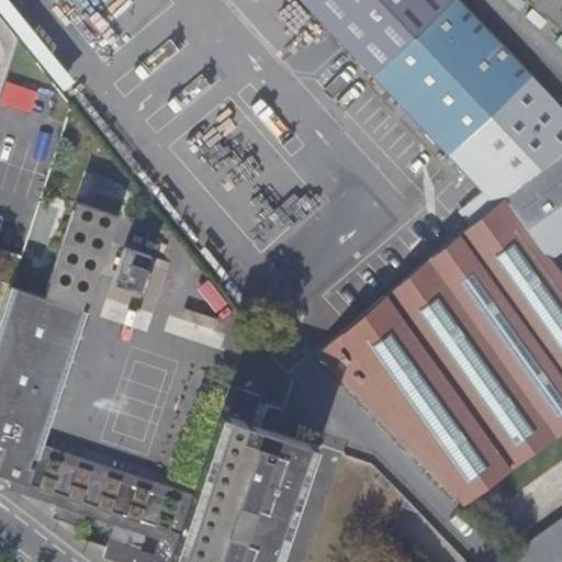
[(70,78),(7,0),(0,0),(0,15),(58,87),(70,78)]
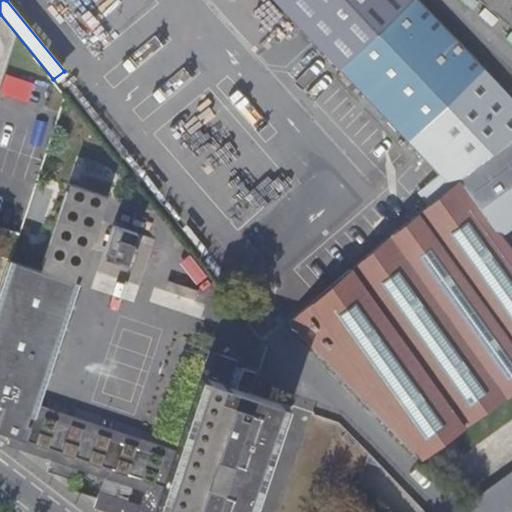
[(276,0),(342,71),(418,0),(276,0)]
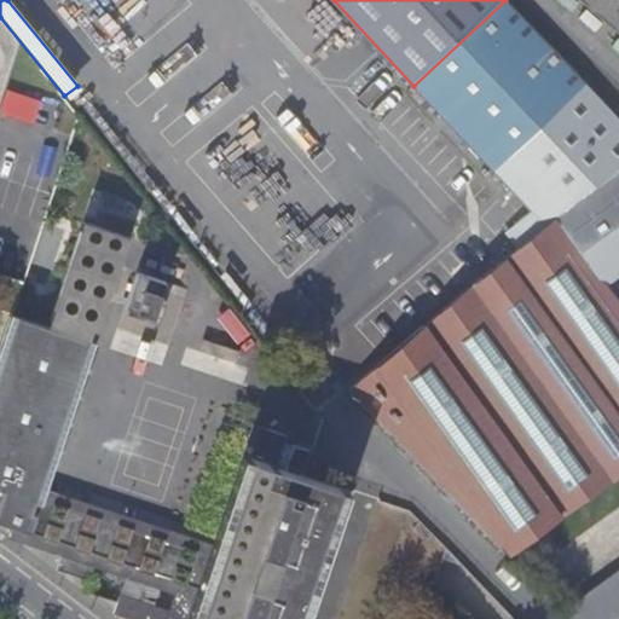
[(516,152),(591,82),(514,0),(505,0),(414,86),(495,173),(516,152)]
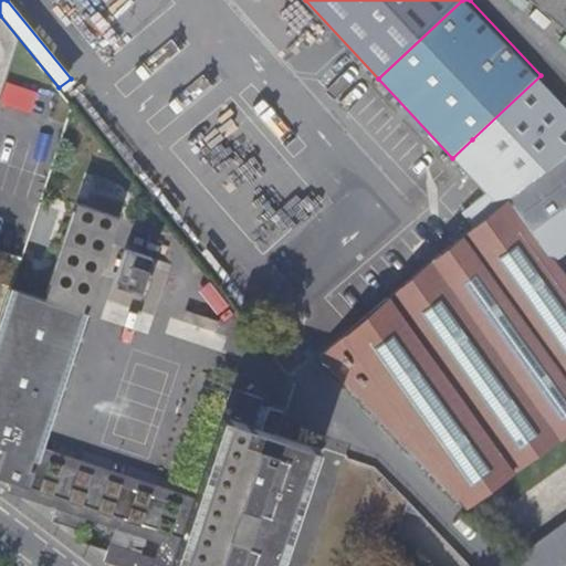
[(565,0),(530,0),(565,31),(565,0)]
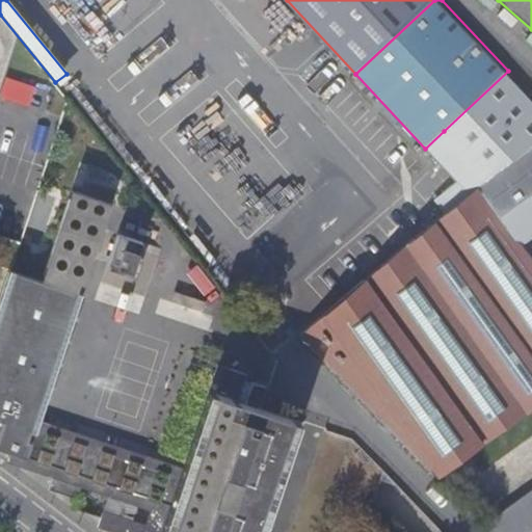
[(0,87),(17,38),(0,18),(0,87)]
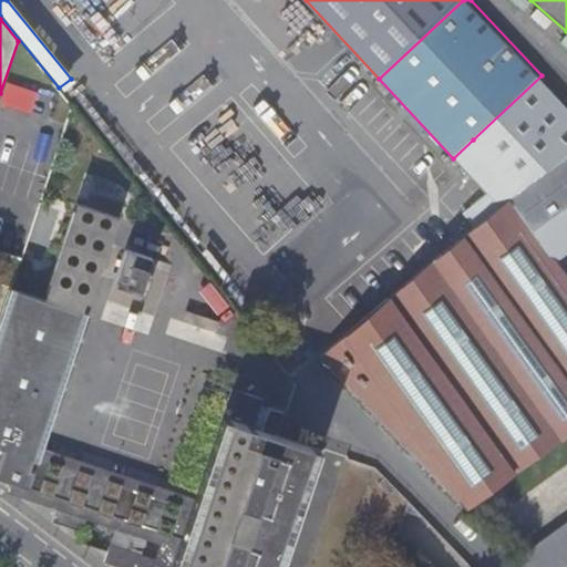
[(522,194),(566,153),(566,103),(542,75),(473,140),(522,194)]
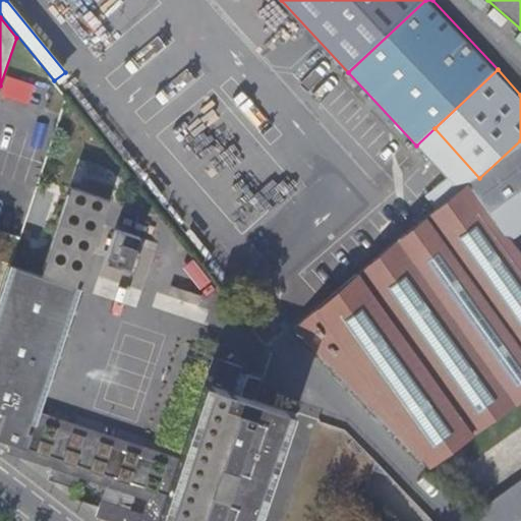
[(520,210),(520,140),(479,178),(467,184),(498,227),(520,210)]
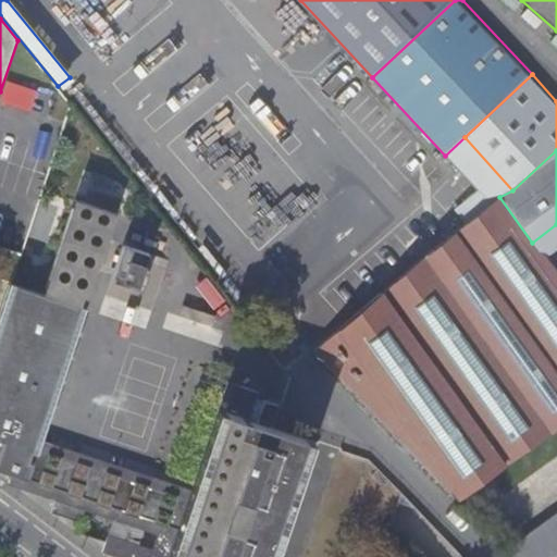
[(556,277),(532,243),(499,197),(417,262),(313,353),(456,500),(510,460),(556,426),(556,277)]
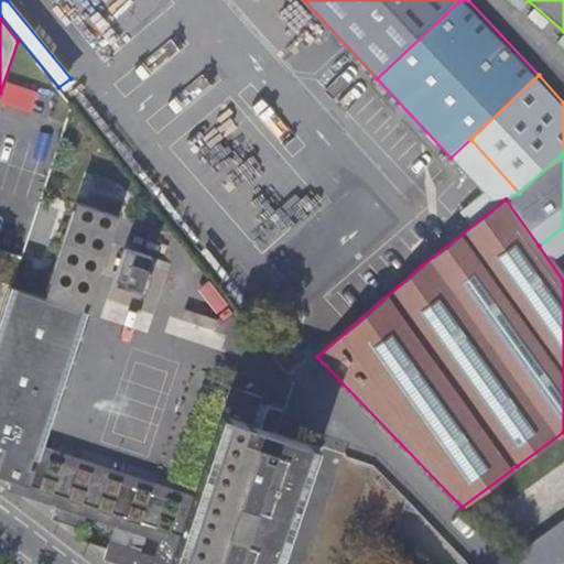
[(272,446),(275,434),(282,412),(260,405),(261,398),(231,388),(192,505),(40,454),(86,315),(82,314),(85,304),(90,305),(119,219),(77,205),(44,299),(11,288),(0,322),(0,477),(26,486),(23,497),(55,508),(52,521),(82,530),(88,507),(161,532),(153,556),(109,541),(104,561),(115,563),(206,563),(208,559),(216,561),(214,563),(235,563),(239,552),(247,554),(266,497),(259,495),(274,446),(272,446)]
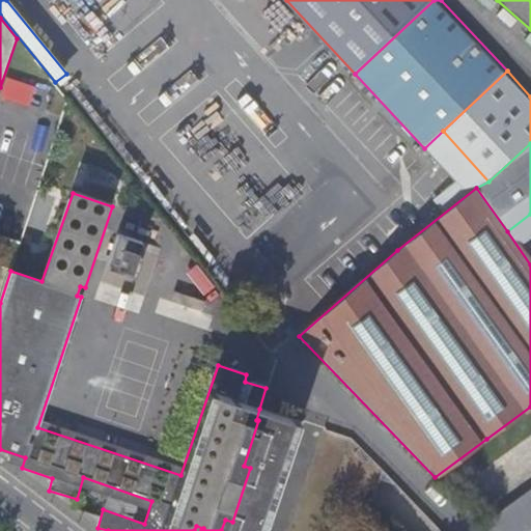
[(133,275),(143,245),(118,236),(109,267),(133,275)]
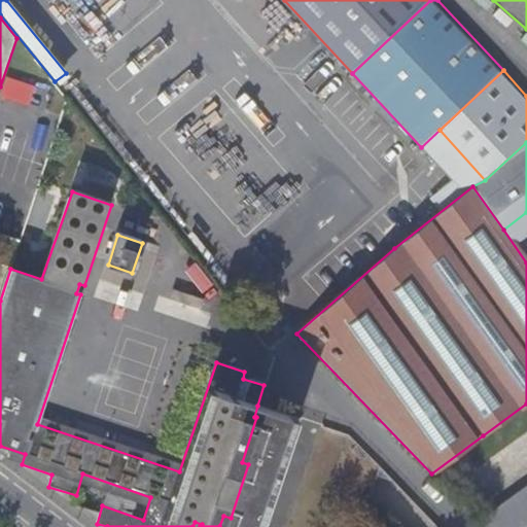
[(249,526),(286,416),(257,406),(254,417),(256,417),(242,462),(248,464),(231,518),(223,516),(219,526),(200,526),(202,524),(195,522),(192,526),(249,526)]
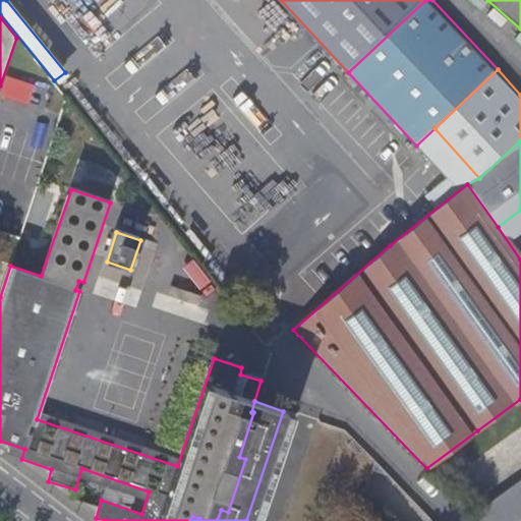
[(520,520),(520,490),(478,520),(520,520)]
